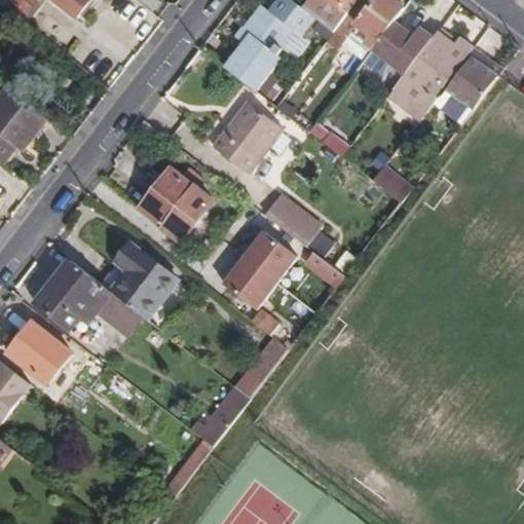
[(0,0),(0,4),(22,21),(38,1),(36,0),(52,0),(76,19),(90,0),(0,0)]
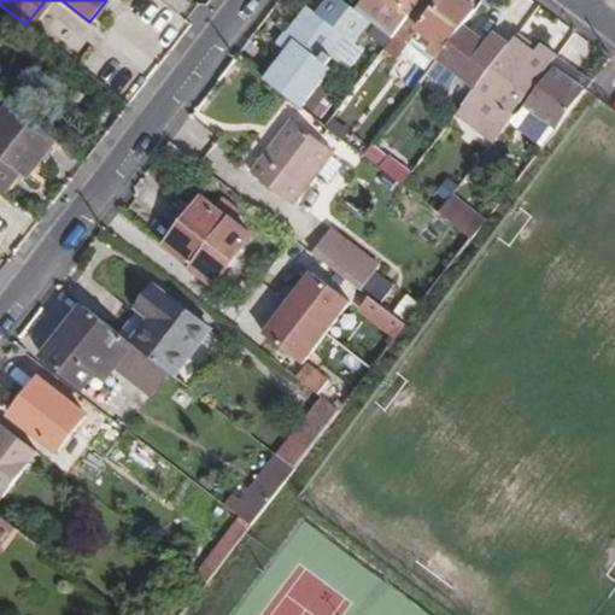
[(362,0),(356,7),(391,37),(420,0),(362,0)]
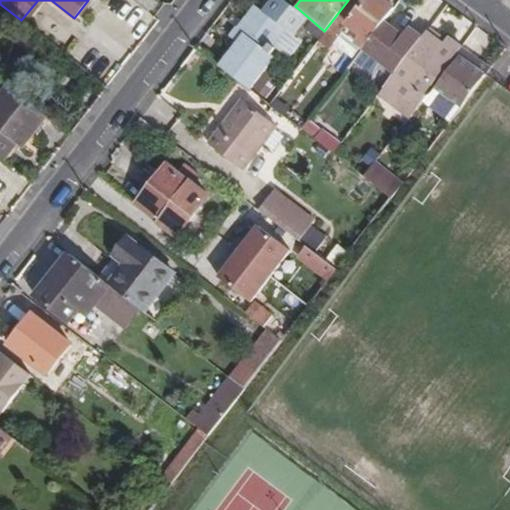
[(393,7),(384,0),(348,0),(324,31),(318,39),(328,47),(340,32),(343,35),(338,42),(351,54),(358,45),(361,47),(382,21),(393,7)]
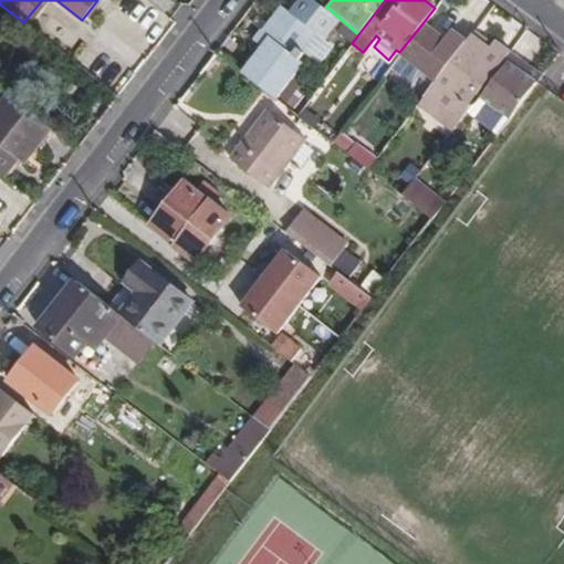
[(261,48),(241,72),(274,97),(301,61),(295,58),(314,32),(279,4),(252,40),(261,48)]
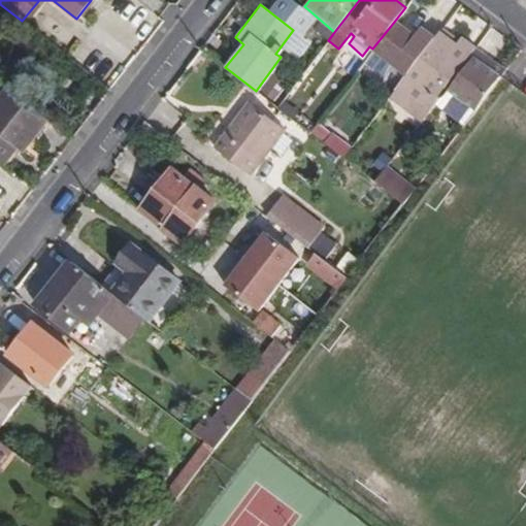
[(414,37),(394,22),(372,48),(361,65),(373,76),(388,59),(405,74),(432,38),(420,29),(414,37)]
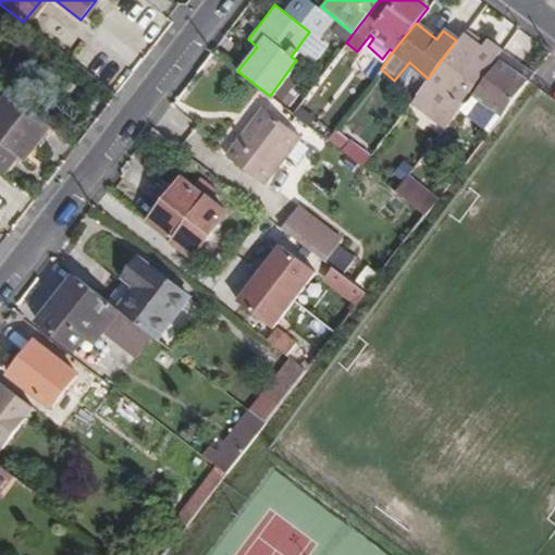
[(493,57),(463,33),(456,40),(428,78),(411,99),(420,107),(424,100),(449,120),(459,107),(461,105),(456,99),(469,88),(493,57)]
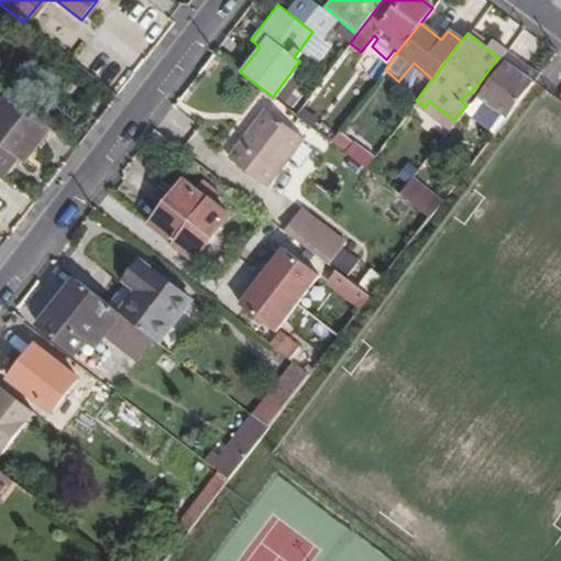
[(535,80),(539,74),(508,51),(504,57),(507,59),(535,80)]
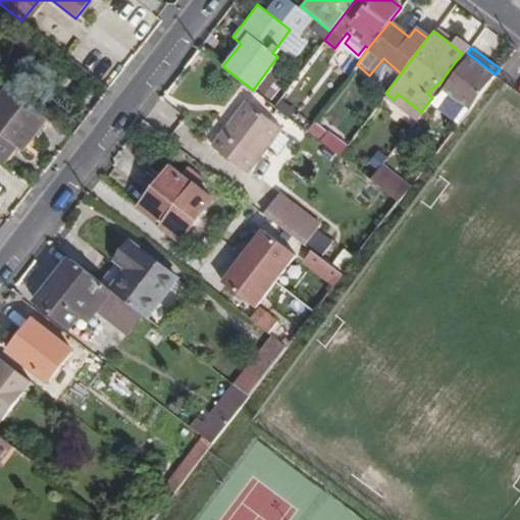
[(470,55),(446,88),(471,106),(496,74),(470,55)]
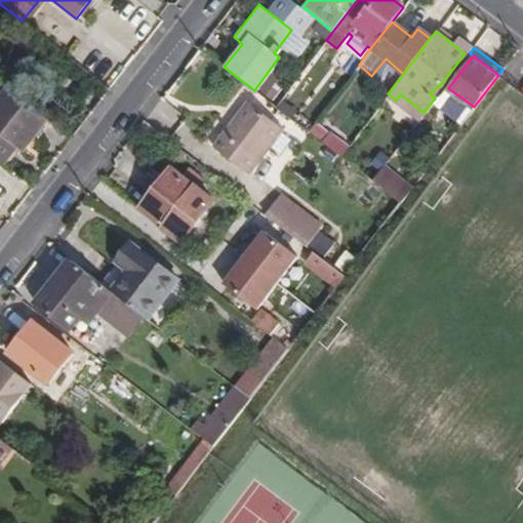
[(22,150),(46,118),(0,83),(0,161),(3,163),(16,146),(22,150)]
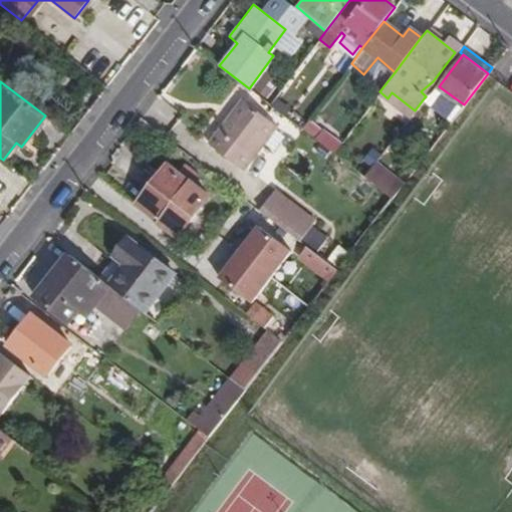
[(433,86),(431,89),(459,110),(464,104),(439,86),(433,86)]
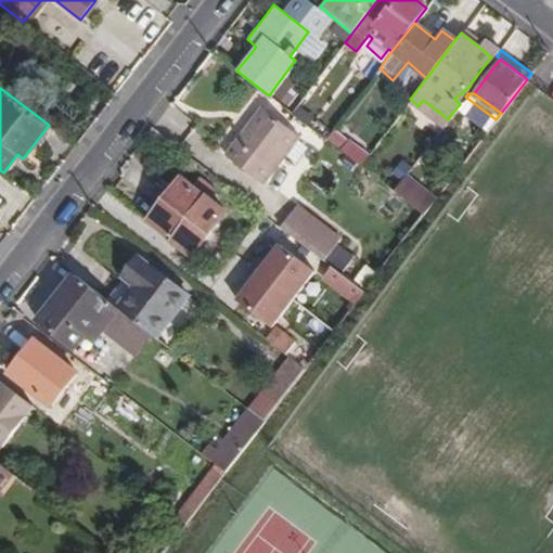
[(488,129),(496,119),(465,97),(460,104),(458,106),(488,129)]
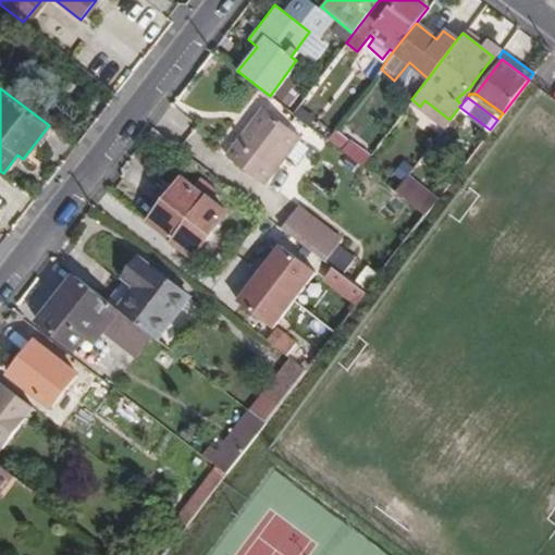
[(444,126),(449,120),(424,100),(420,107),(444,126)]
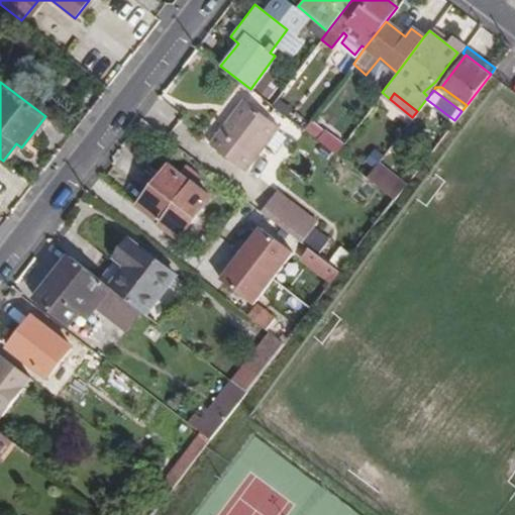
[(243,170),(278,127),(245,101),(212,145),(243,170)]
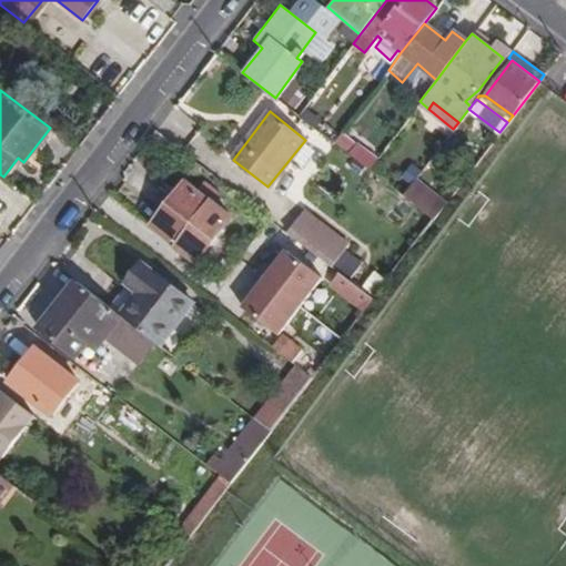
[(341,131),(332,142),(342,149),(350,138),(341,131)]
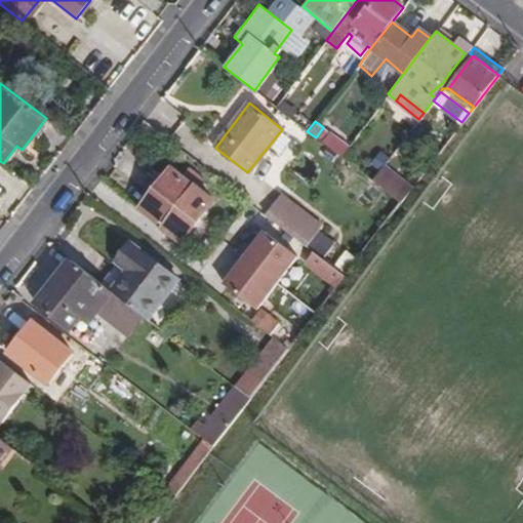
[(339,156),(347,147),(329,132),(321,143),(339,156)]
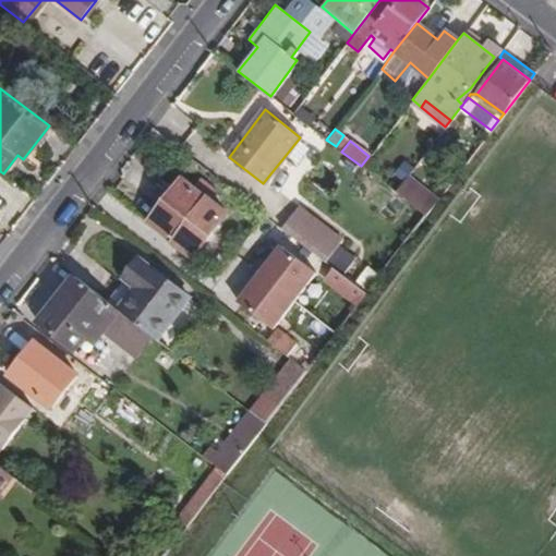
[(394,191),(425,215),(436,200),(407,177),(394,191)]
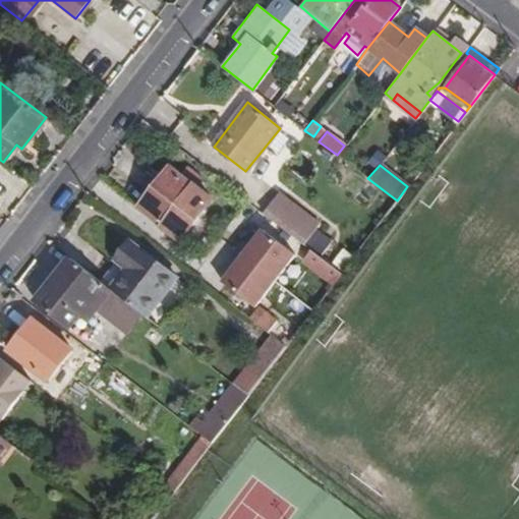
[(194,186),(202,177),(186,167),(180,175),(169,167),(137,209),(179,239),(209,197),(194,186)]
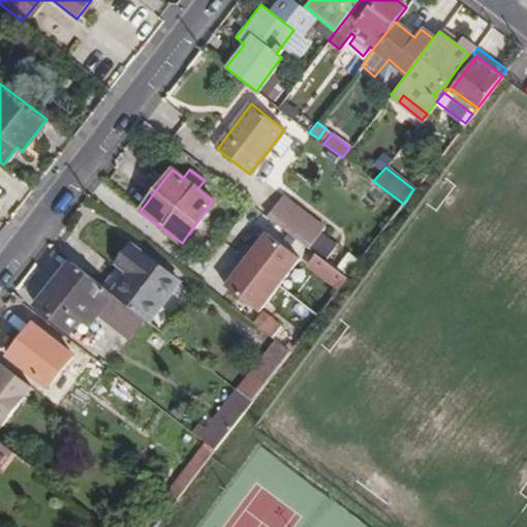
[(270,192),(258,210),(299,241),(311,224),(270,192)]
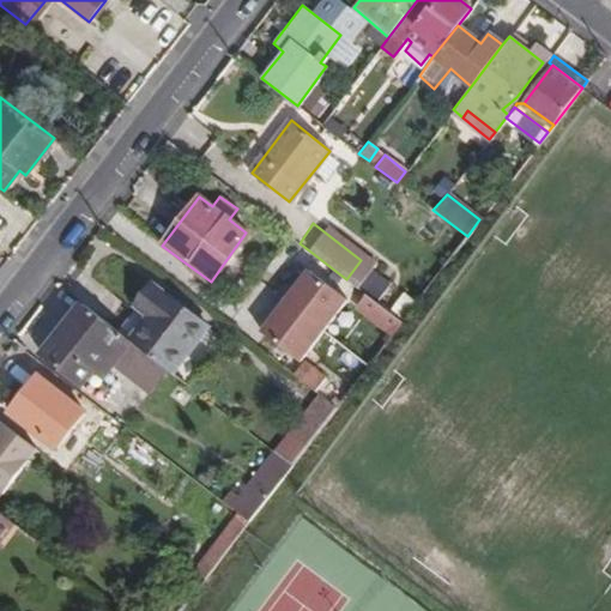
[(361,285),(377,297),(393,276),(376,264),(361,285)]
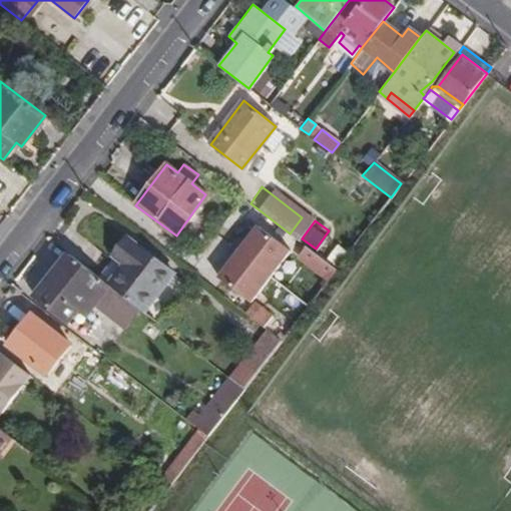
[(250,303),(290,251),(258,226),(218,278),(250,303)]
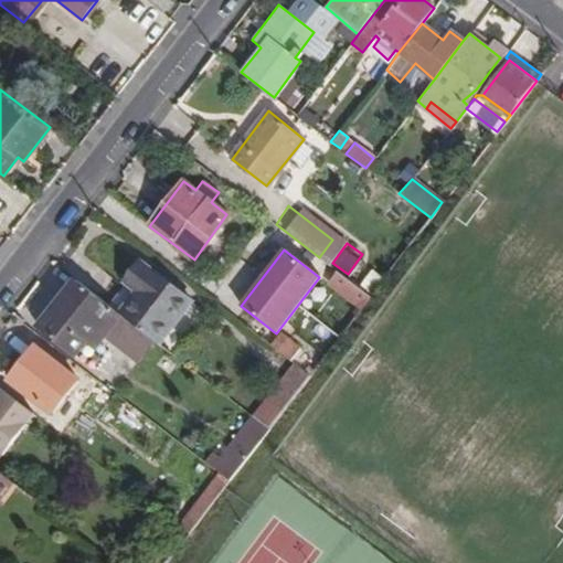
[(153,339),(176,356),(208,314),(140,262),(107,304),(153,339)]
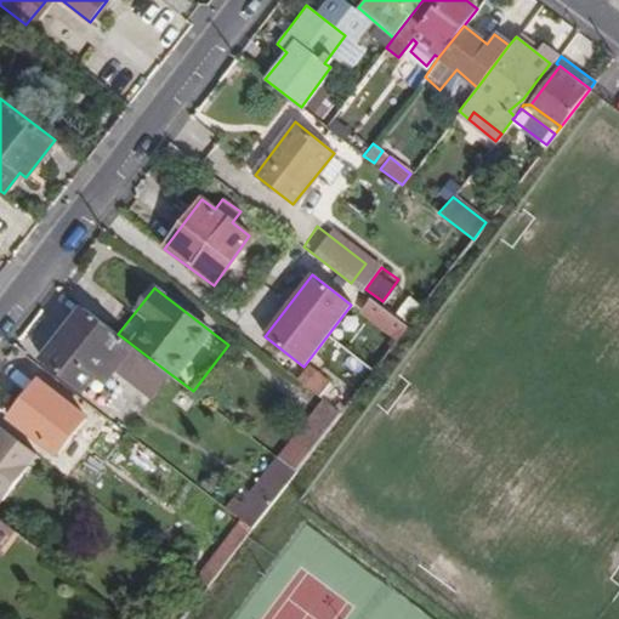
[(365,312),(398,338),(408,327),(374,300),(365,312)]
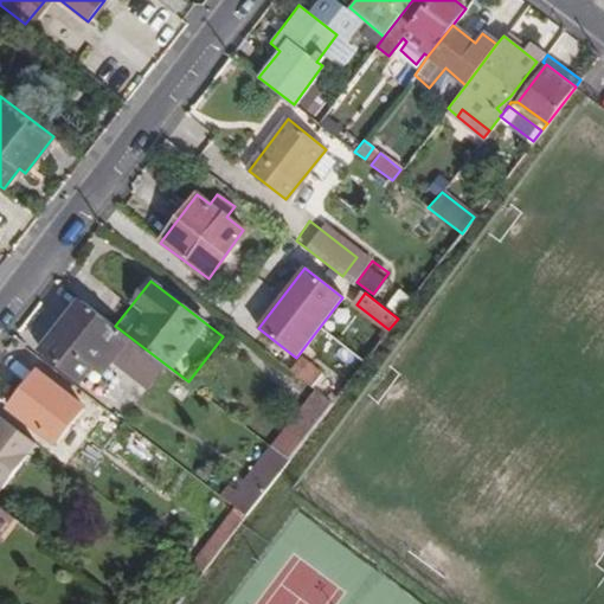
[(115,326),(82,300),(42,352),(79,379),(91,364),(102,351),(113,358),(147,384),(165,364),(115,326)]
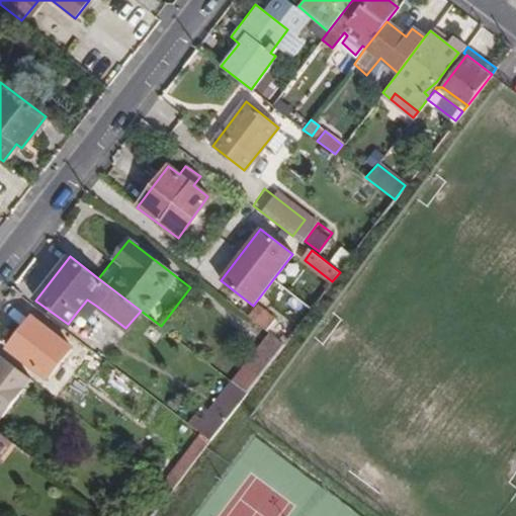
[(87,299),(78,311),(86,317),(96,306),(87,299)]
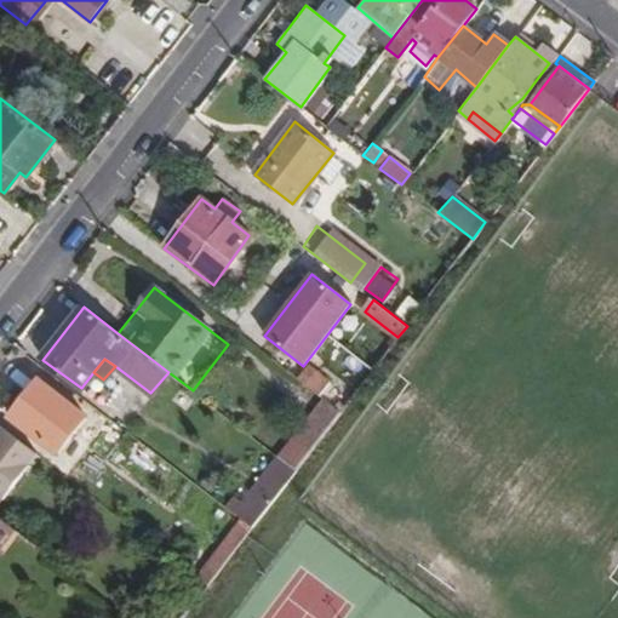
[(316,370),(304,384),(318,395),(330,379),(316,370)]
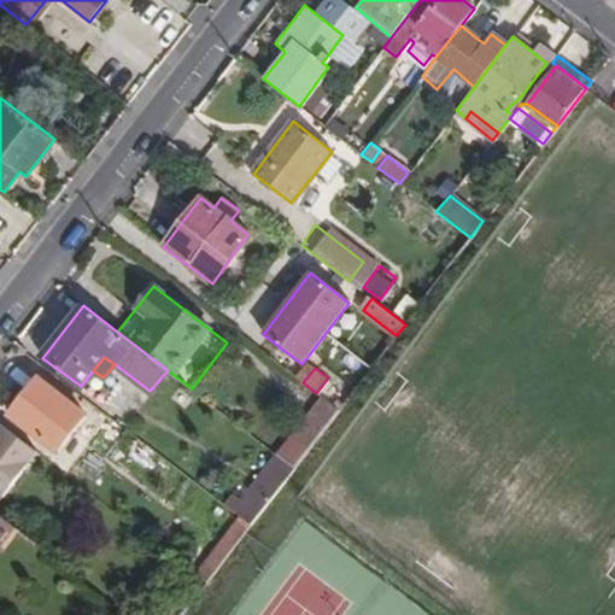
[(56,449),(82,415),(35,380),(10,413),(56,449)]
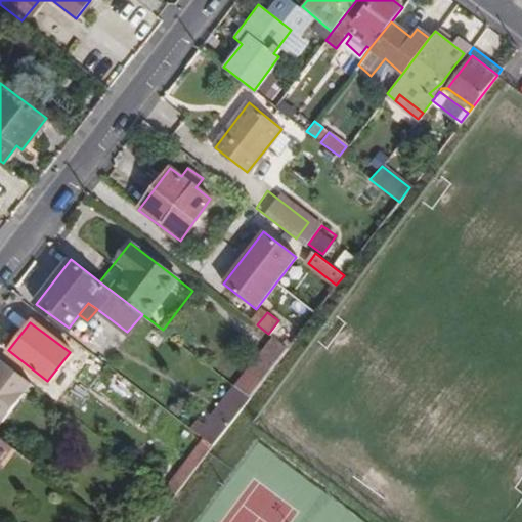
[(257,324),(255,322),(249,333),(261,343),(268,334),(257,324)]
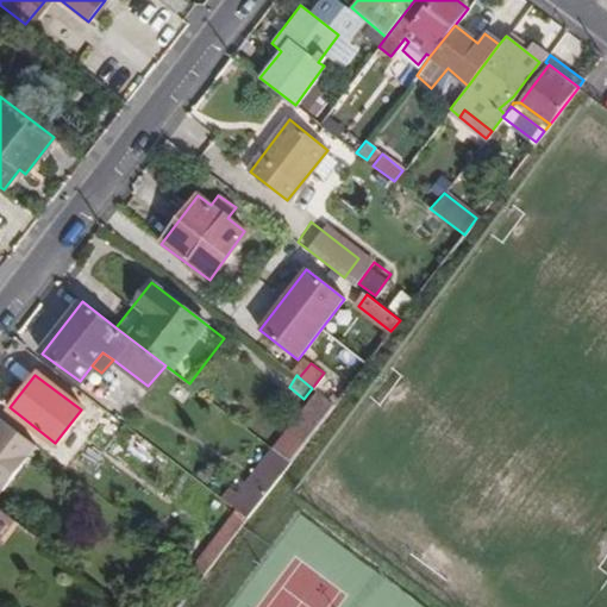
[(304,399),(325,415),(335,404),(312,388),(304,399)]
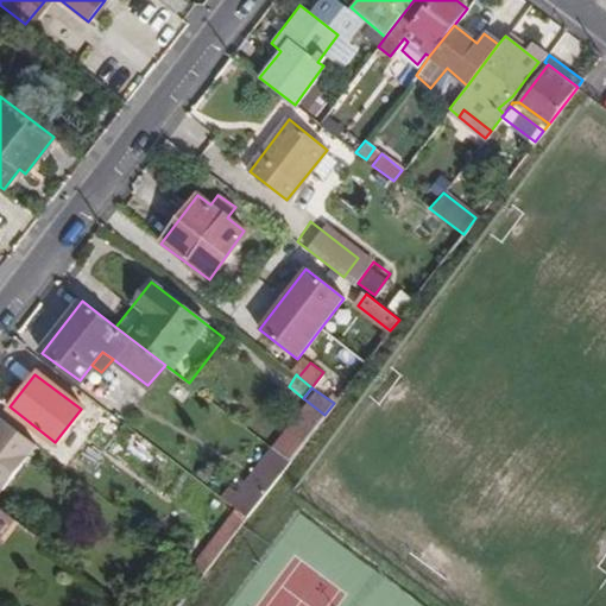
[(35,443),(4,421),(0,424),(0,487),(35,443)]
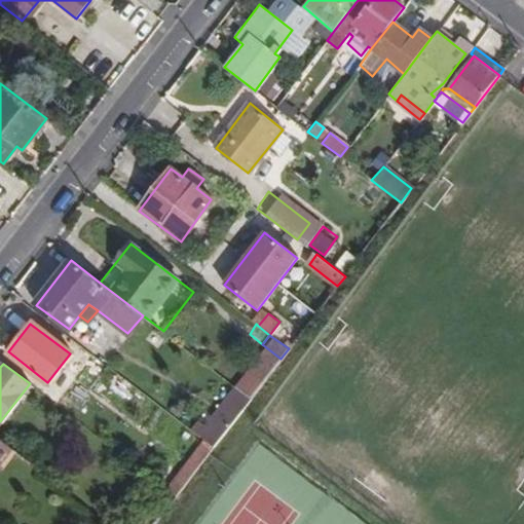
[(236,387),(200,436),(203,440),(213,446),(250,398),(236,387)]
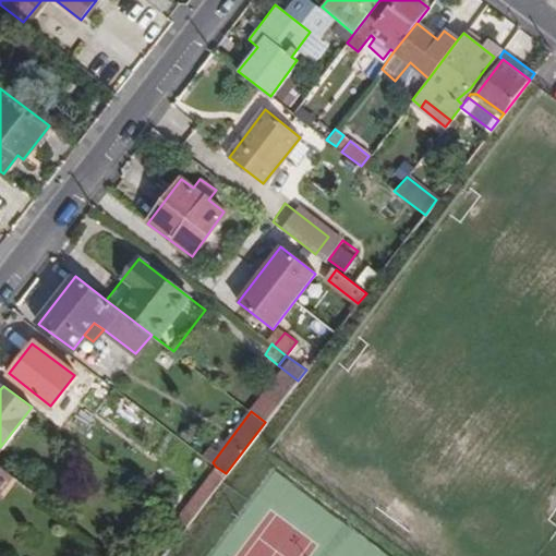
[(0,487),(11,474),(0,466),(0,487)]
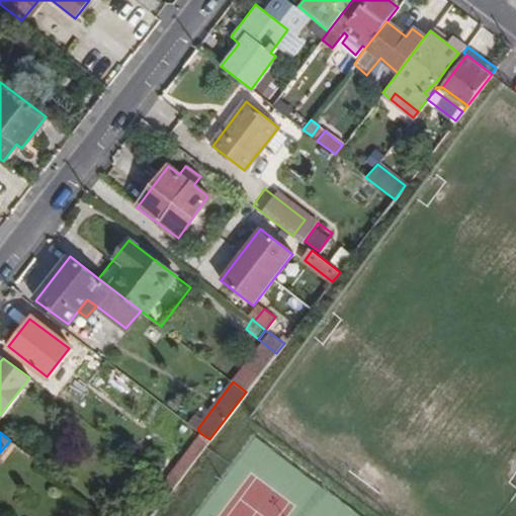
[(164,482),(172,488),(209,439),(200,433),(164,482)]
